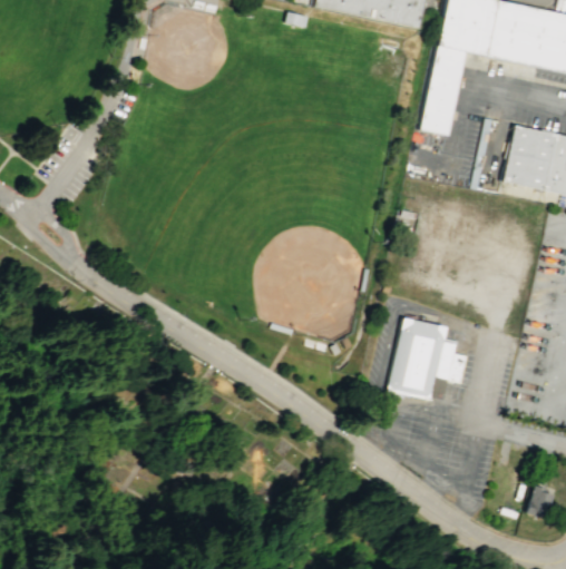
[(318,0),(316,8),(420,29),(426,0),(318,0)]
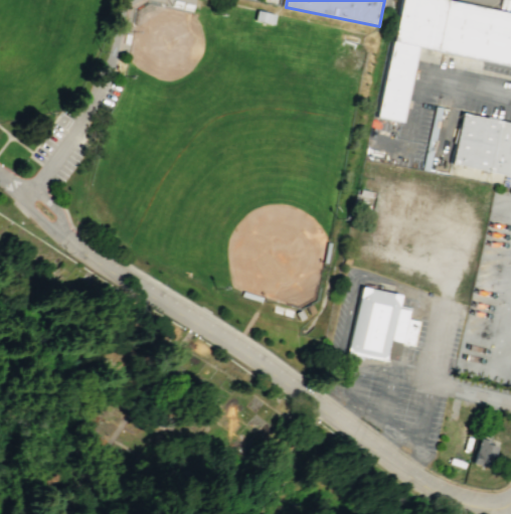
[(404,0),(381,117),(406,122),(421,47),(439,51),(449,1),(444,0),(404,0)]
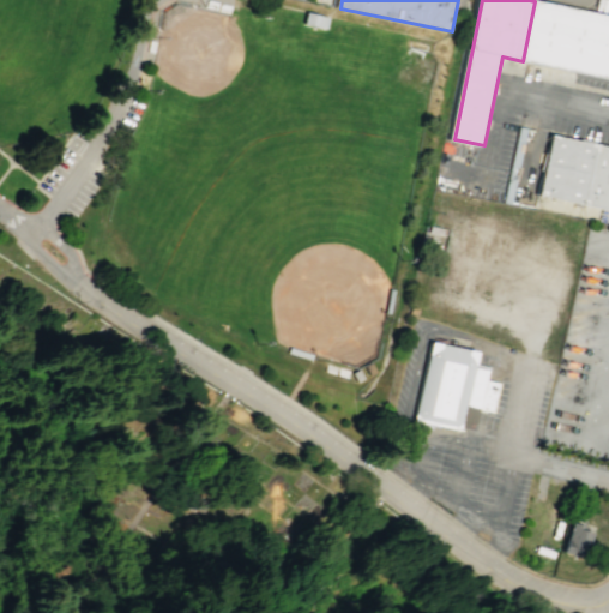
[(608,16),(536,1),(524,61),(608,78),(608,16)]
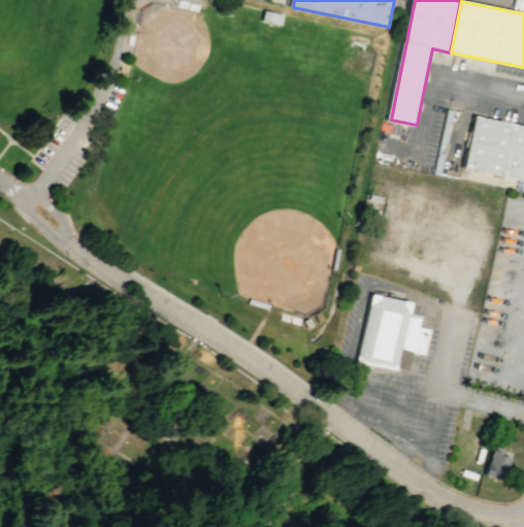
[(282,14),(267,11),(264,23),(279,26),(282,14)]
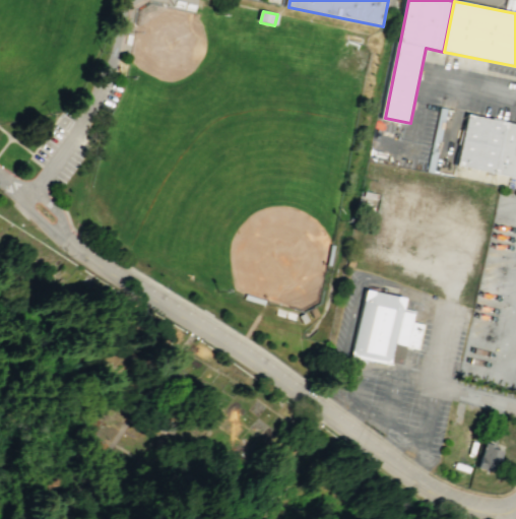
[(515,124),(471,115),(460,166),(515,177),(515,124)]
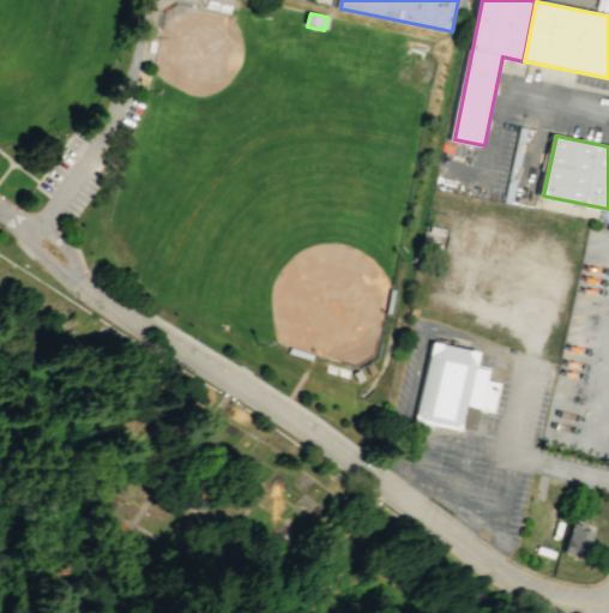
[(472,430),(477,409),(495,414),(502,383),(486,379),(487,370),(475,367),(480,349),(433,338),(415,416),(472,430)]
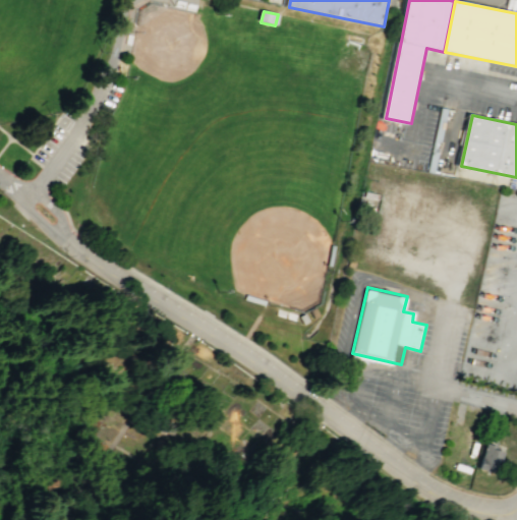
[(318,308),(302,316),(307,325),(322,316),(318,308)]
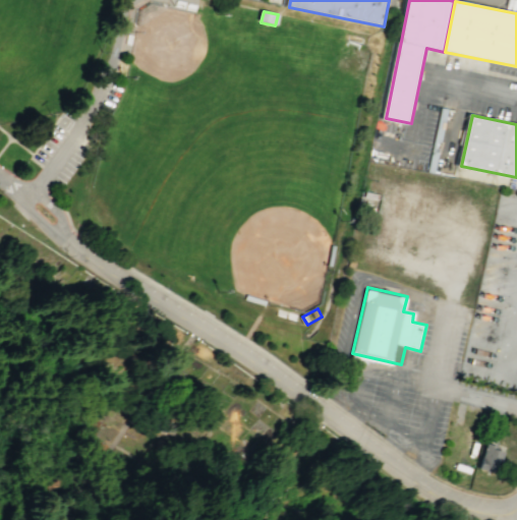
[(480,467),(499,472),(506,449),(487,443),(480,467)]
